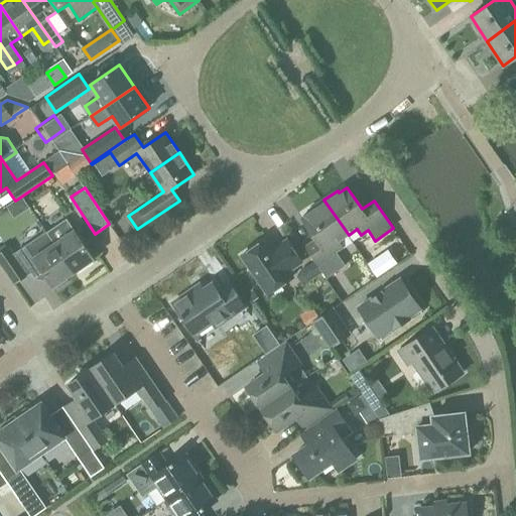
[(324,200),(308,210),(310,212),(302,218),(316,239),(305,247),(314,259),(321,270),(328,278),(346,266),(337,252),(343,247),(339,241),(349,235),(324,200)]
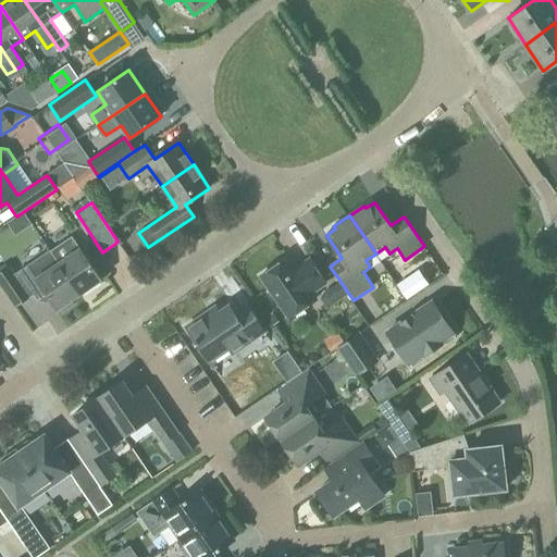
[(82,294),(102,280),(72,236),(52,249),(82,294)]
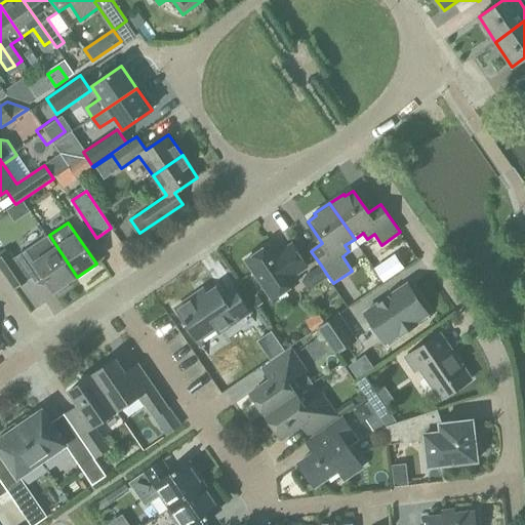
[(77,277),(49,236),(14,258),(29,279),(32,277),(36,282),(44,284),(48,281),(55,291),(57,290),(59,293),(70,286),(67,283),(77,277)]
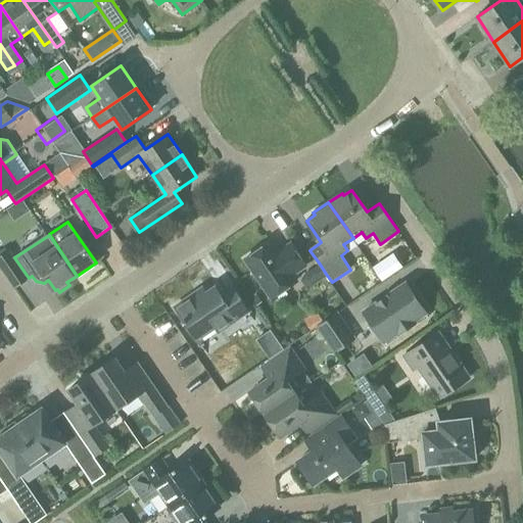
[(296,281),(292,275),(306,266),(291,244),(272,257),(264,246),(245,259),(272,298),(296,281)]
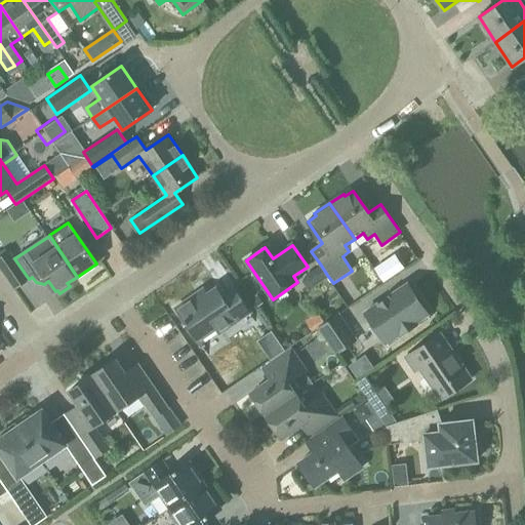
[(29,279),(14,258),(9,251),(7,248),(0,252),(0,267),(14,288),(29,279)]
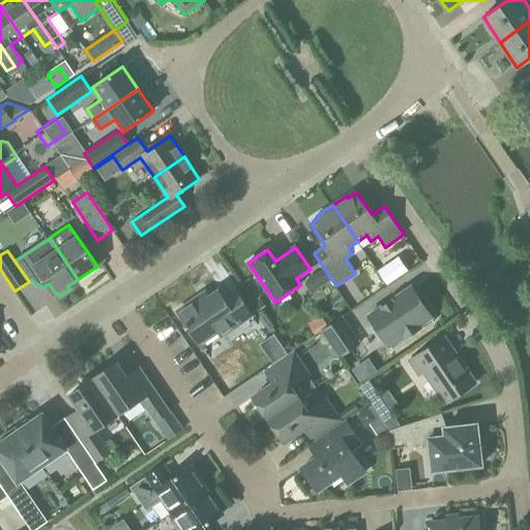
[(330,277),(323,266),(310,274),(305,282),(310,289),(318,287),(330,277)]
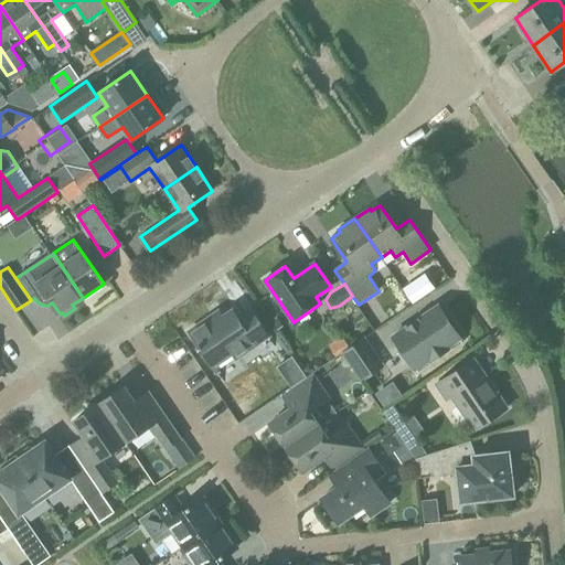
[(429,359),(432,361),(433,360),(437,360),(440,359),(443,356),(446,353),(447,350),(449,349),(447,347),(460,338),(457,334),(457,331),(456,327),(454,324),(451,321),(448,320),(438,306),(394,337),(415,369),(429,359)]
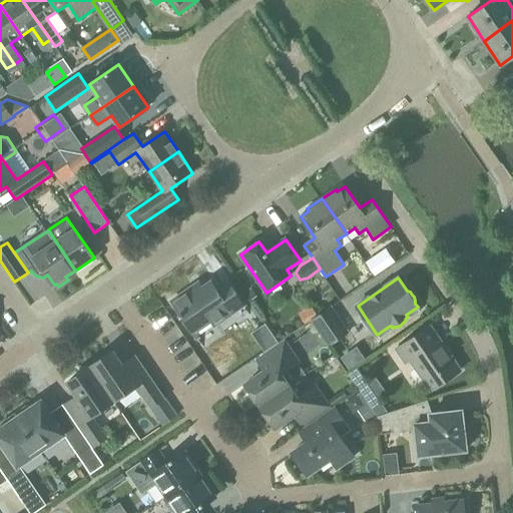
[(171,302),(196,338),(244,305),(227,281),(215,289),(211,282),(193,294),(190,289),(171,302)]
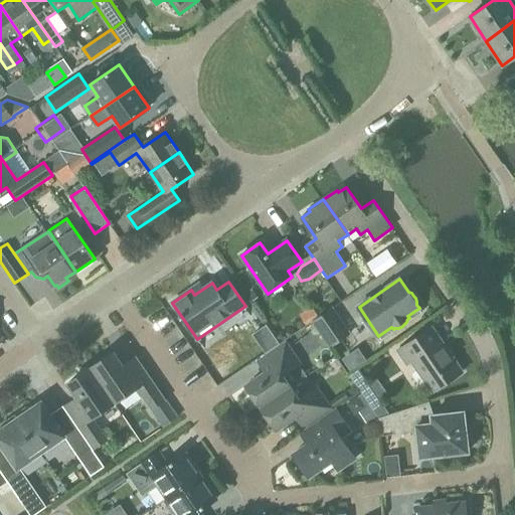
[(330,347),(350,334),(333,309),(313,322),(330,347)]
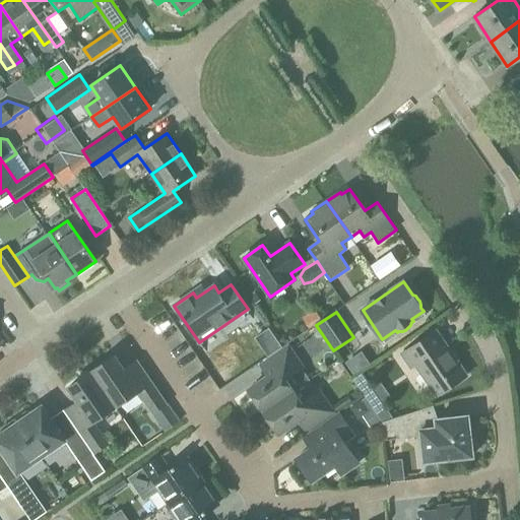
[(253,338),(268,360),(283,349),(269,328),(253,338)]
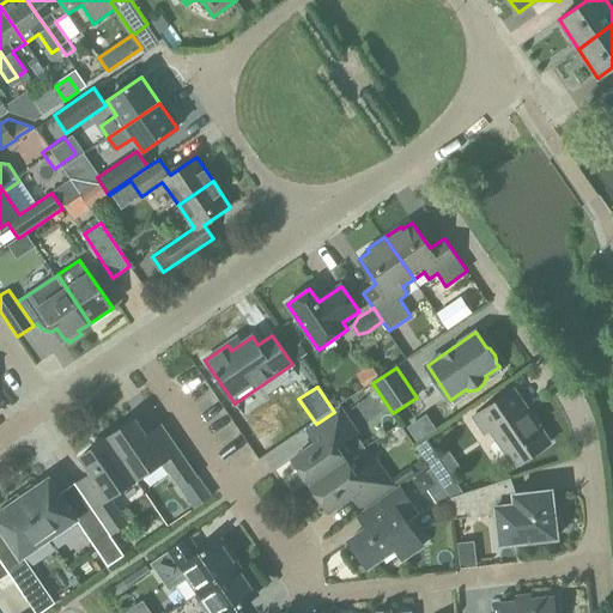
[(525,410),(521,410),(509,393),(473,418),(485,435),(490,431),(515,467),(551,443),(528,408),(525,410)]
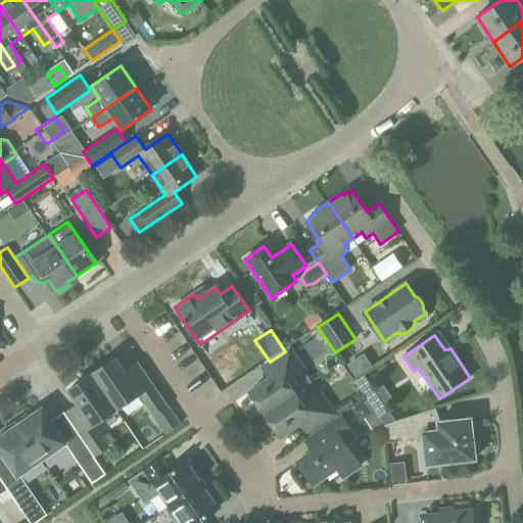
[(250,391),(266,414),(296,393),(287,380),(304,369),(290,347),(285,351),(270,362),(263,367),(271,378),(250,391)]
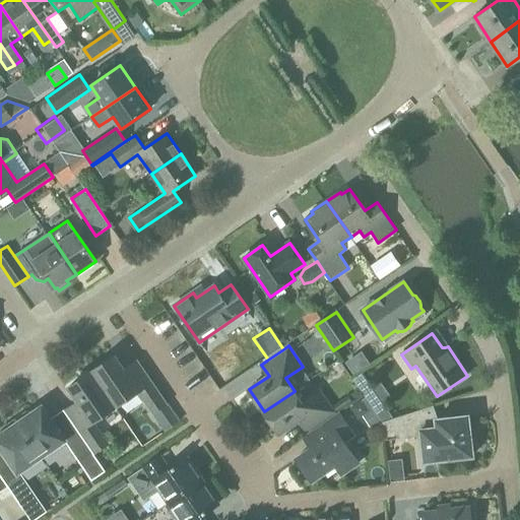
[(91,372),(116,406),(138,391),(152,412),(168,402),(144,370),(131,379),(115,355),(91,372)]
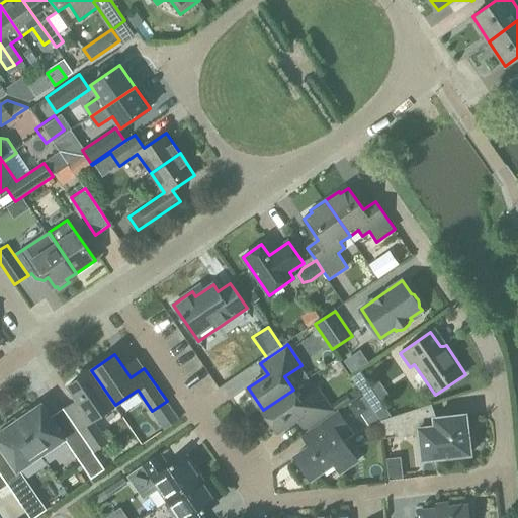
[(93,420),(115,405),(91,370),(68,386),(84,410),(71,419),(93,451),(107,441),(93,420)]
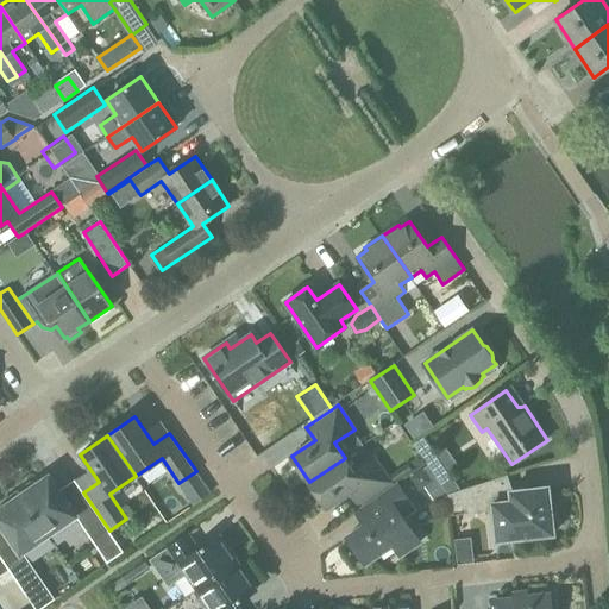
[(345,458),(309,482),(327,508),(350,491),(359,504),(391,483),(375,458),(355,472),(345,458)]
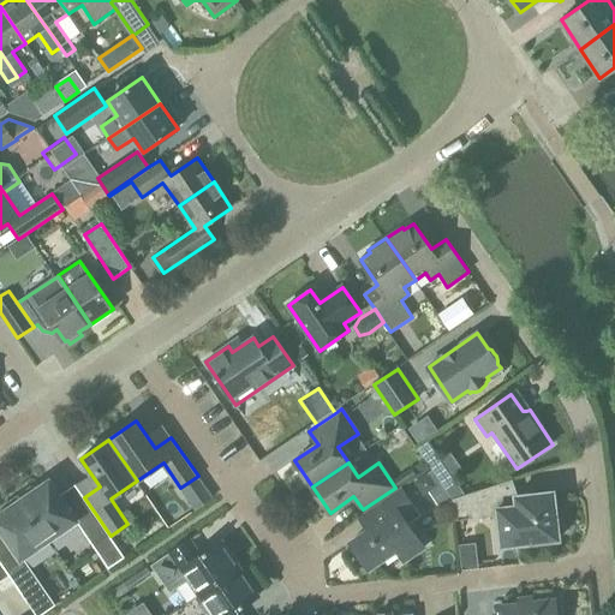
[(443,473),(410,489),(419,508),(452,493),(443,473)]
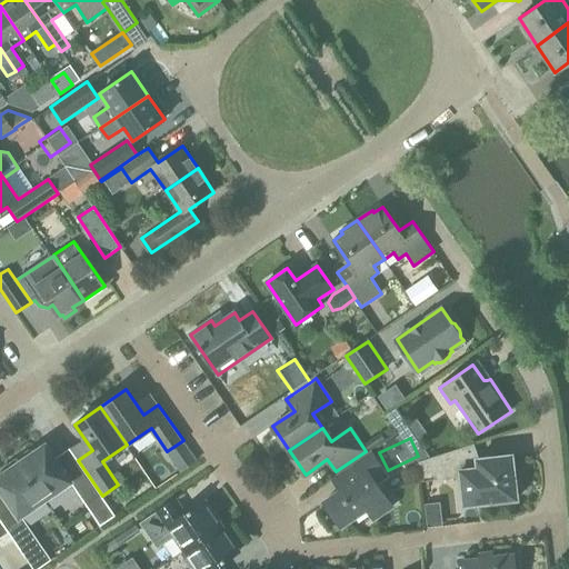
[(116,516),(102,496),(78,460),(65,470),(46,443),(36,451),(29,450),(17,458),(46,500),(71,482),(100,527),(116,516)]
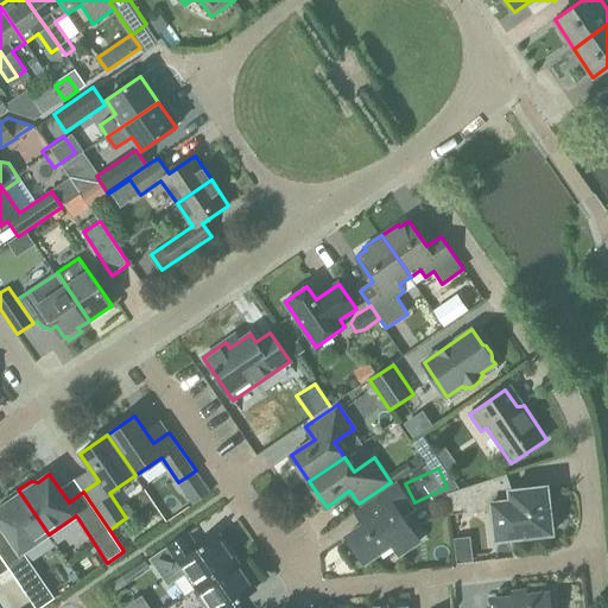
[(548,486),(510,491),(505,475),(448,494),(450,512),(492,507),(496,540),(552,533),(552,531),(557,527),(555,514),(550,512),(548,486)]
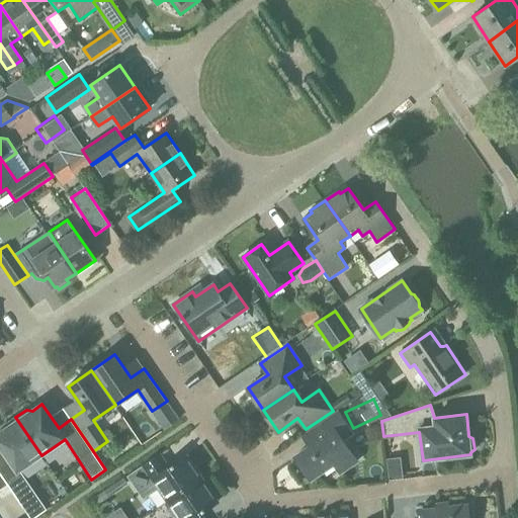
[(356,461),(350,451),(343,441),(354,434),(338,410),(311,429),(319,441),(295,457),(296,459),(296,463),(298,467),(304,468),(311,479),(334,463),(340,472),(356,461)]
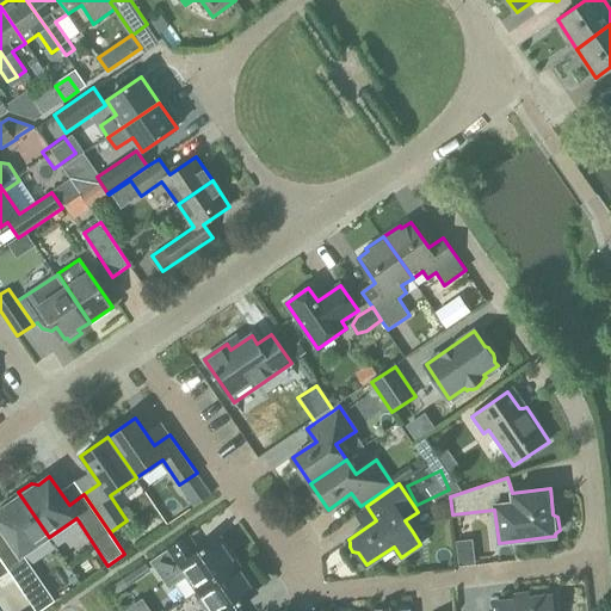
[(49,537),(18,492),(5,500),(5,507),(0,510),(0,526),(12,544),(0,551),(0,559),(36,610),(42,610),(55,603),(22,555),(49,537)]
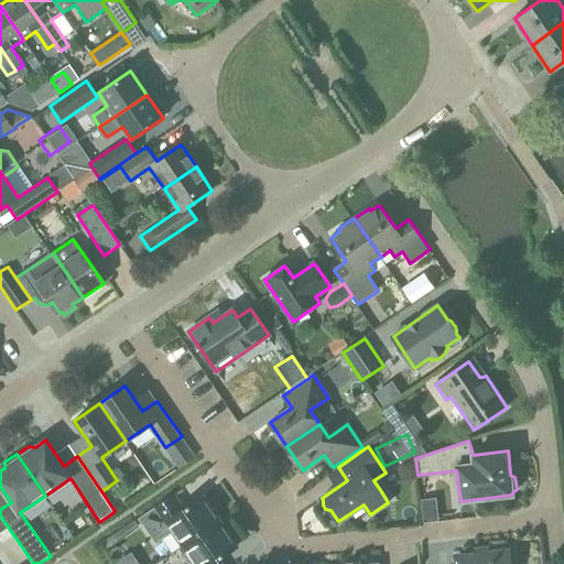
[(183,546),(219,521),(203,496),(177,512),(167,498),(139,518),(156,543),(173,532),(183,546)]
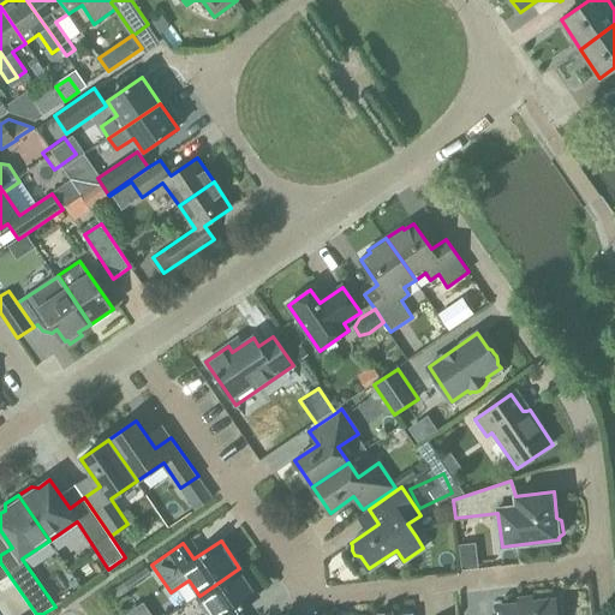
[(449,567),(469,566),(469,543),(448,544),(449,567)]
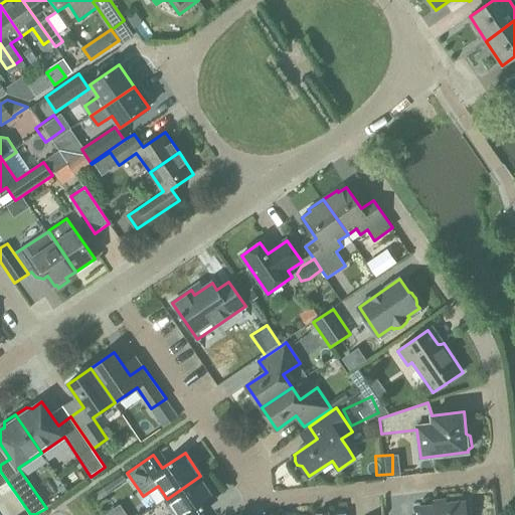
[(200,476),(167,499),(176,512),(171,514),(194,514),(216,499),(200,476)]
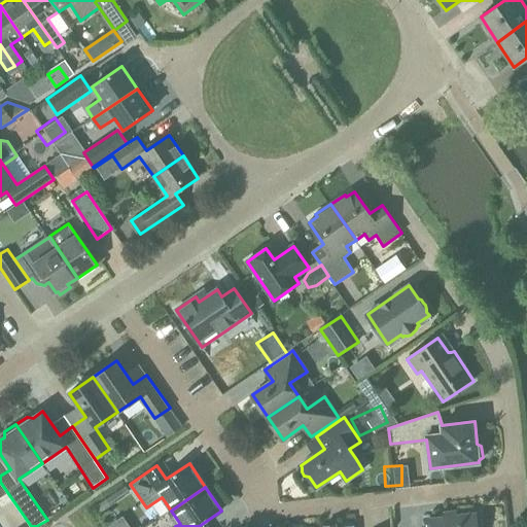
[(477,526),(476,514),(431,519),(432,526),(477,526)]
